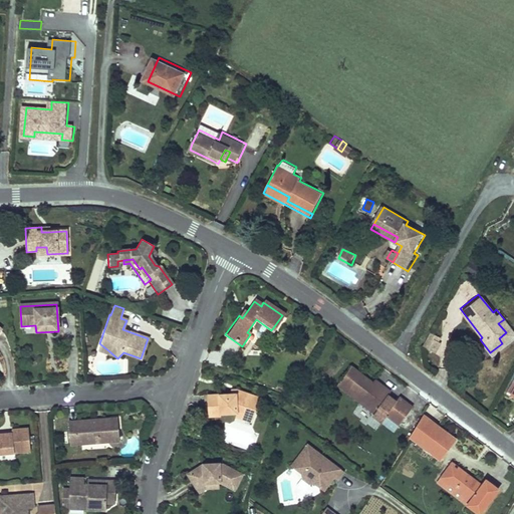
[(243,309),(239,315),(242,318),(247,311),(243,309)]
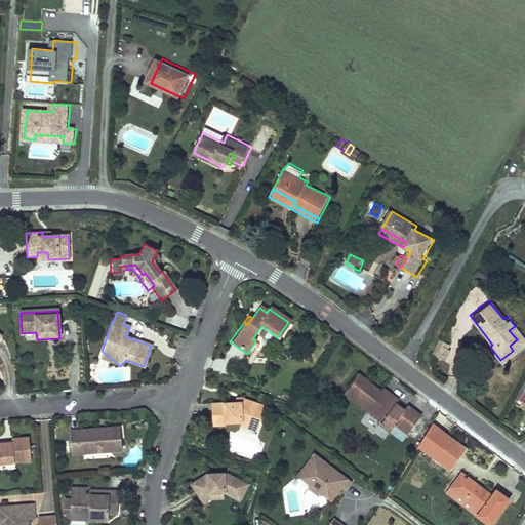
[(524,340),(524,339),(515,326),(509,330),(517,339),(510,346),(513,351),(524,340)]
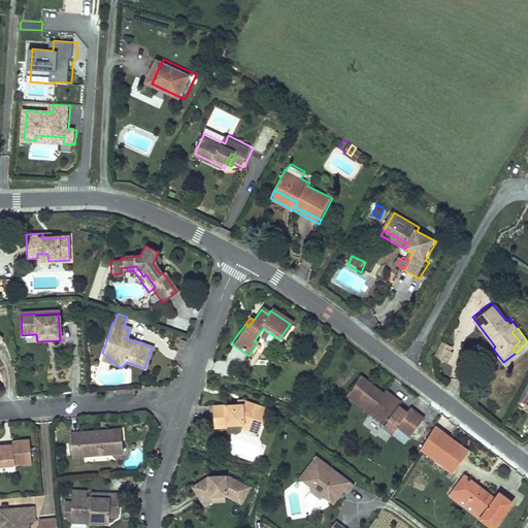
[(453,348),(442,342),(435,356),(448,363),(453,354),(451,353),(453,348)]
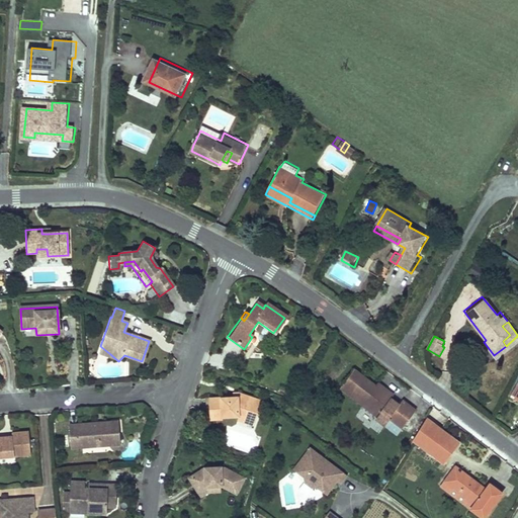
[(110,354),(100,346),(98,354),(109,358),(110,354)]
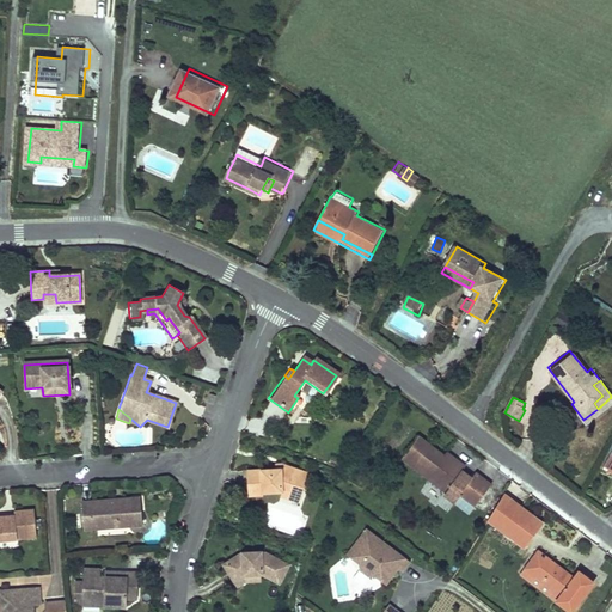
[(460,469),(440,454),(415,436),(402,453),(414,461),(447,487),(445,490),(441,495),(453,503),(454,501),(469,512),(489,484),(473,472),(470,476),(460,469)]
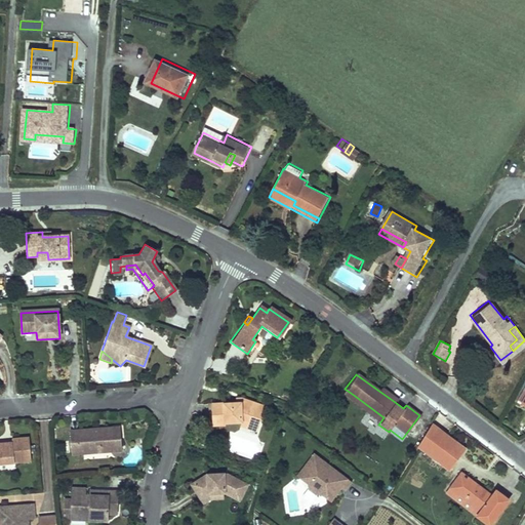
[(377,390),(395,402),(397,399),(380,387),(377,390)]
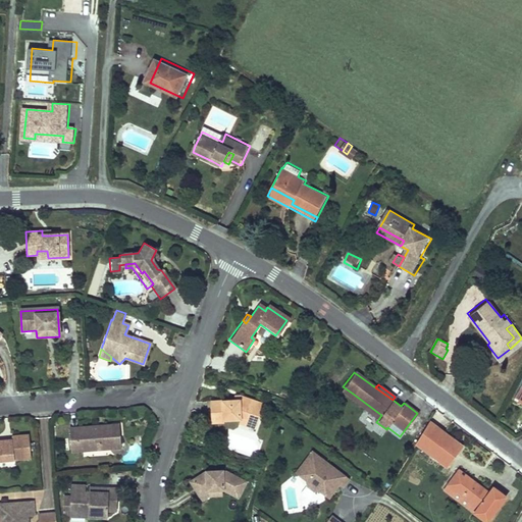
[(351,398),(353,394),(343,386),(341,389),(351,398)]
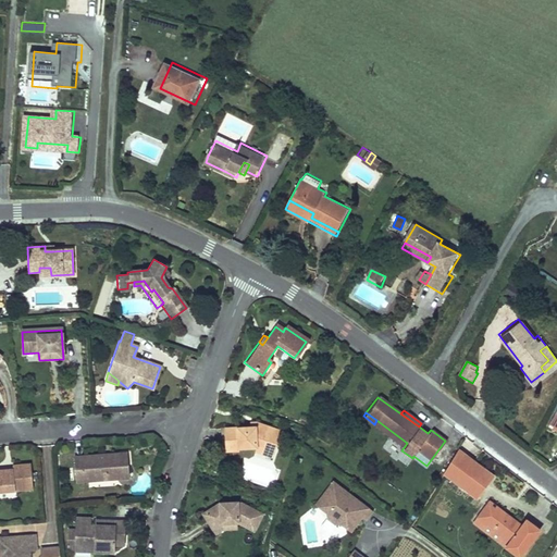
[(248,424),(224,426),(226,447),(238,445),(254,444),(269,452),(274,442),(267,437),(272,428),(256,420),(252,423),(248,424)]
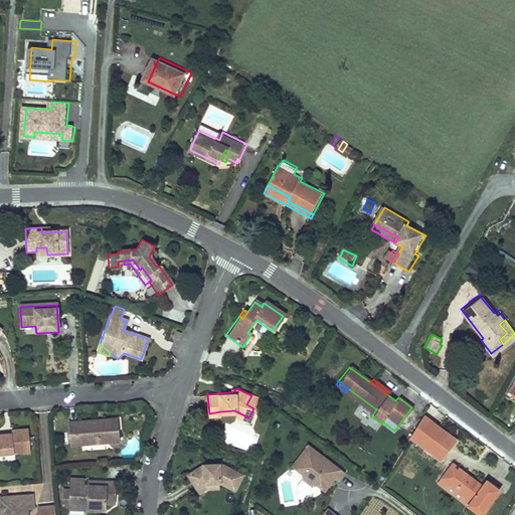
[(374,412),(376,409),(348,388),(346,392),(374,412)]
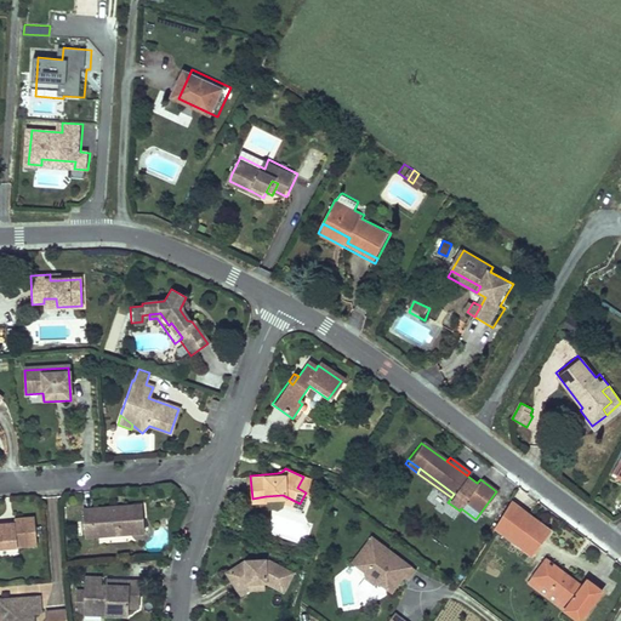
[(311,482),(303,477),(297,488),(306,493),(311,482)]
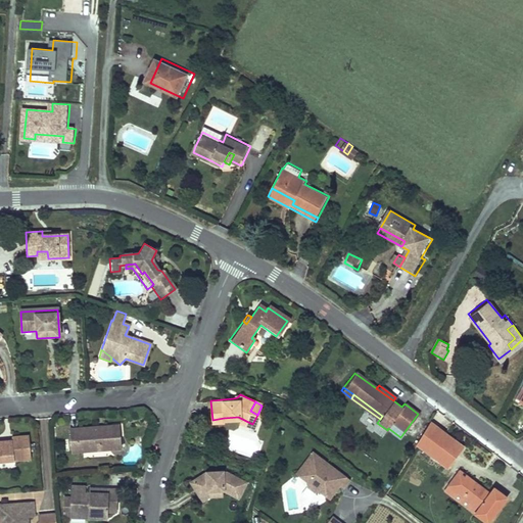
[(250,429),(252,424),(238,417),(235,422),(250,429)]
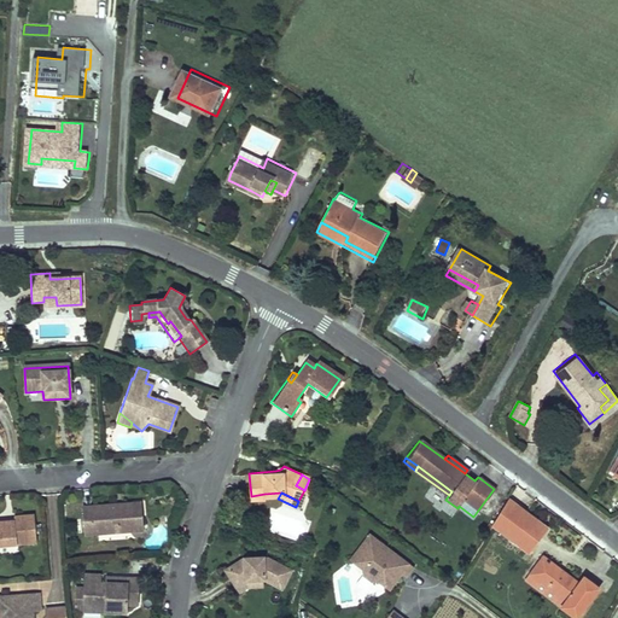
[(547,528),(507,497),(490,524),(529,553),(547,528)]
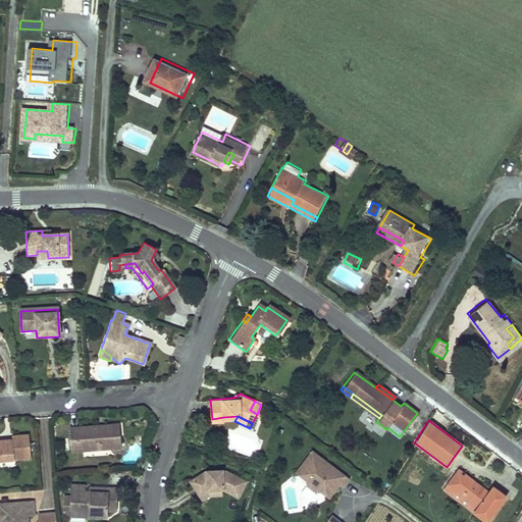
[(111,425),(69,428),(71,452),(121,448),(120,434),(112,435),(111,425)]
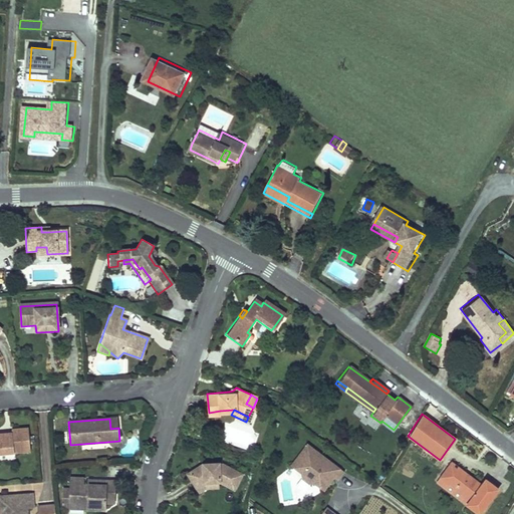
[(0,455),(27,452),(25,427),(11,429),(11,433),(0,434),(0,455)]
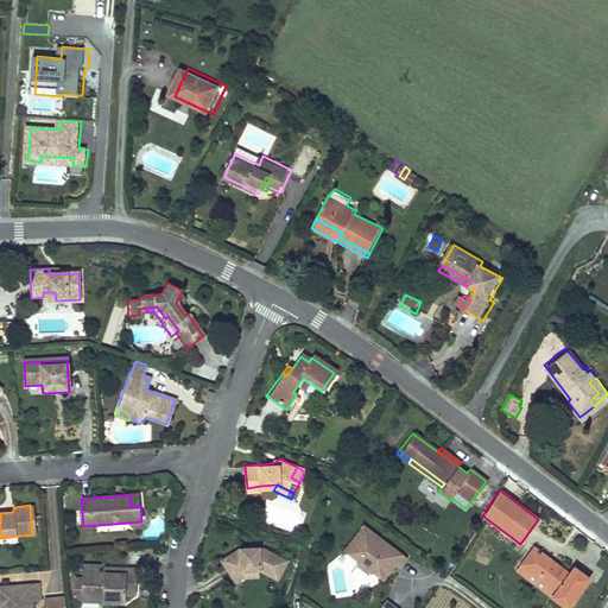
[(397,567),(403,558),(360,527),(342,552),(354,561),(355,568),(363,574),(369,572),(381,581),(390,568),(387,567),(390,563),(392,564),(397,567)]
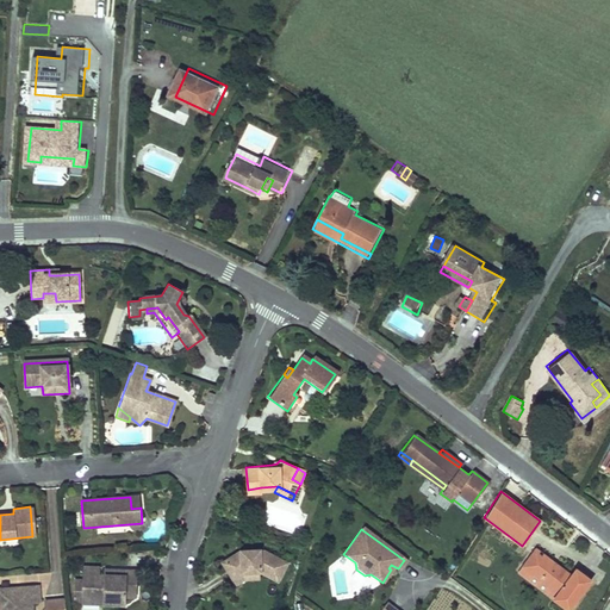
[(534,546),(520,565),(535,576),(529,582),(566,609),(590,579),(574,567),(570,573),(534,546)]
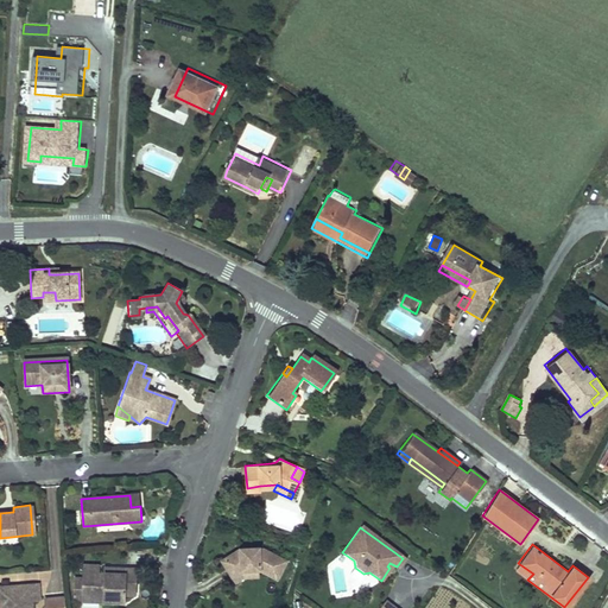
[(238,550),(219,563),(228,580),(238,572),(257,572),(276,580),(284,561),(260,550),(238,550)]
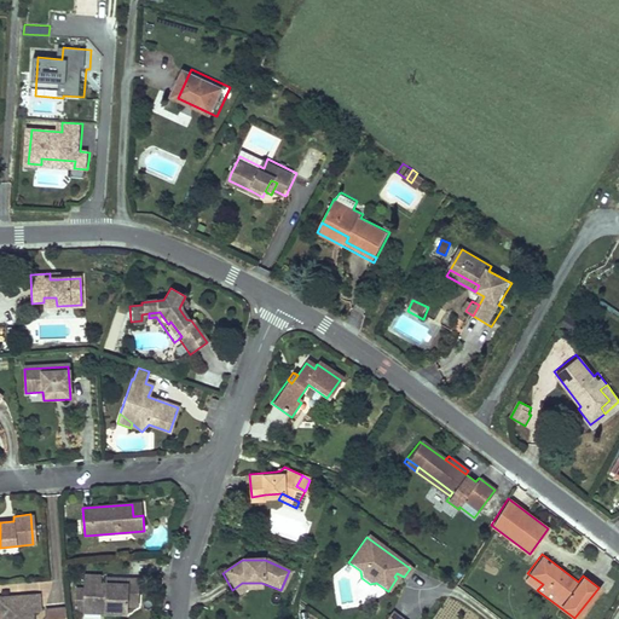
[(543,584),(527,573),(522,580),(537,590),(543,584)]
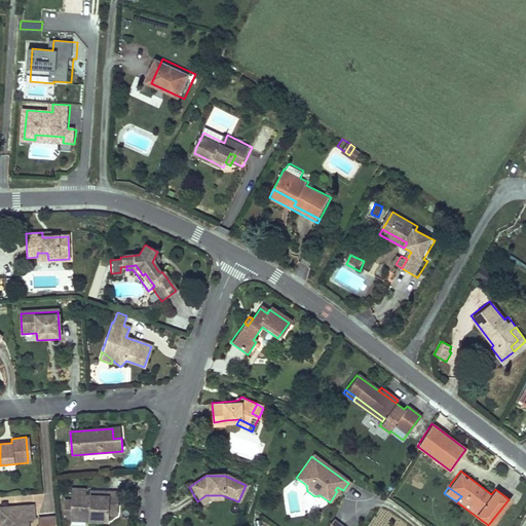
[(84,490),(70,490),(70,501),(64,501),(64,515),(65,515),(65,521),(70,521),(70,515),(84,515),(84,521),(116,522),(117,495),(98,494),(98,498),(95,498),(84,498),(84,490)]
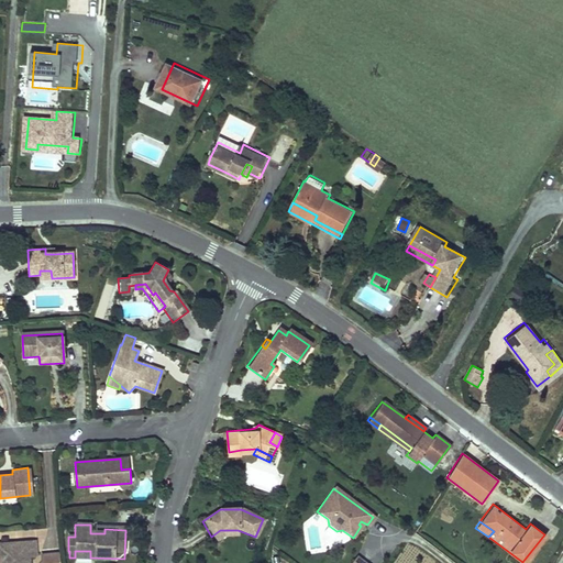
[(220,530),(211,537),(214,542),(222,537),(235,537),(238,530),(220,530)]
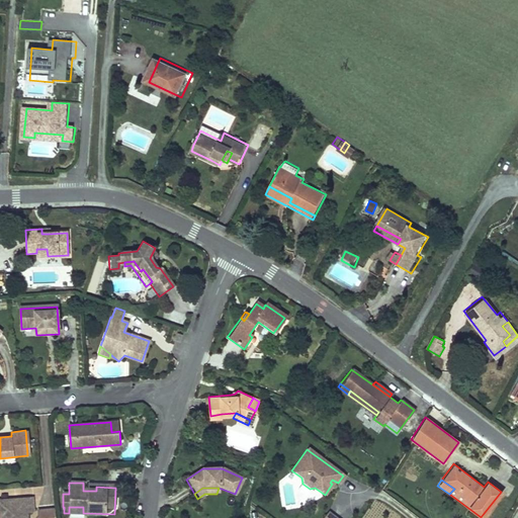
[(30,500),(0,501),(0,517),(26,517),(26,512),(30,511),(30,500)]
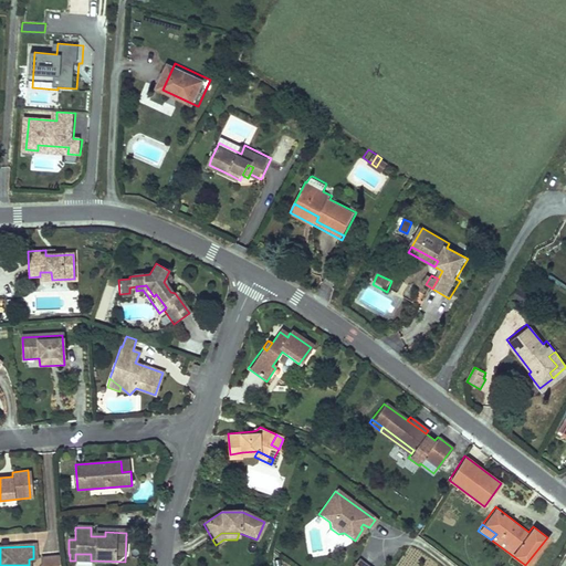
[(60,565),(60,554),(41,555),(41,565),(60,565)]
